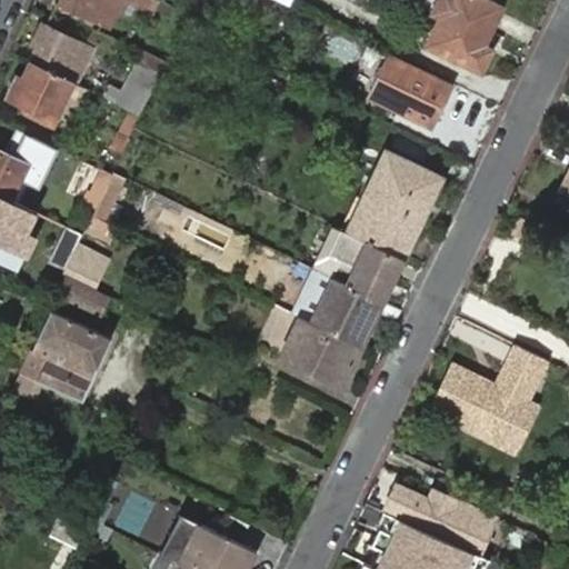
[(52,0),(51,2),(103,27),(113,30),(123,0),(52,0)]
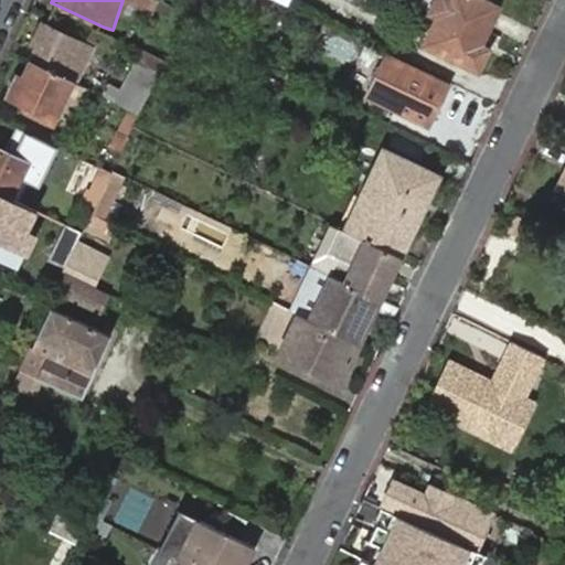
[(127,0),(152,13),(159,0),(157,0),(127,0)]
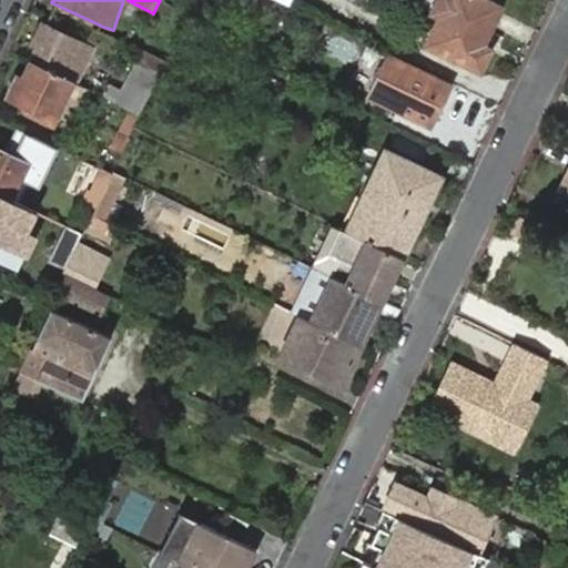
[(479,46),(499,8),(484,0),(435,0),(429,12),(438,16),(424,44),(480,72),(490,51),(479,46)]
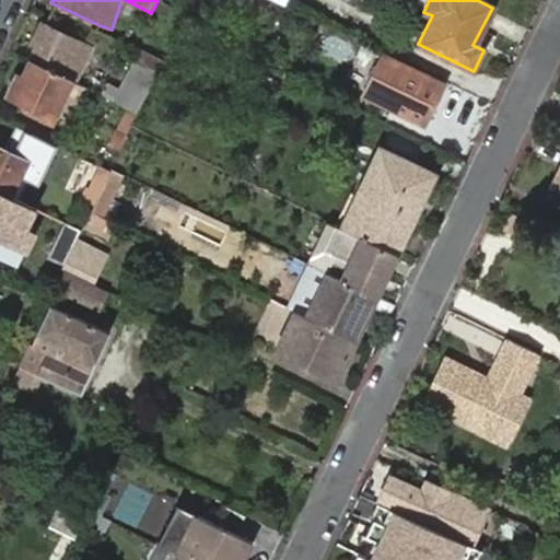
[(35,47),(28,61),(60,77),(78,43),(39,24),(31,44),(35,47)]
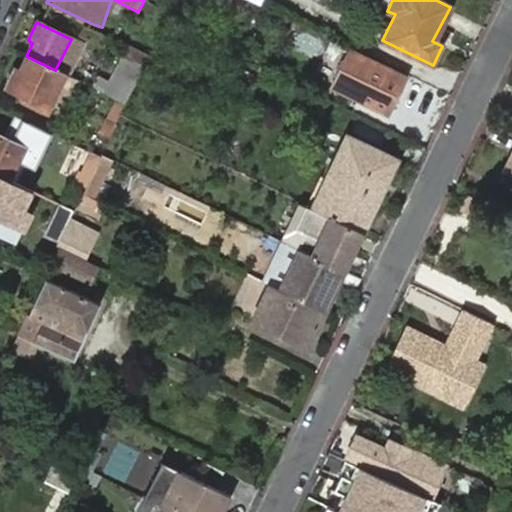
[(84,27),(79,35),(102,46),(107,38),(84,27)]
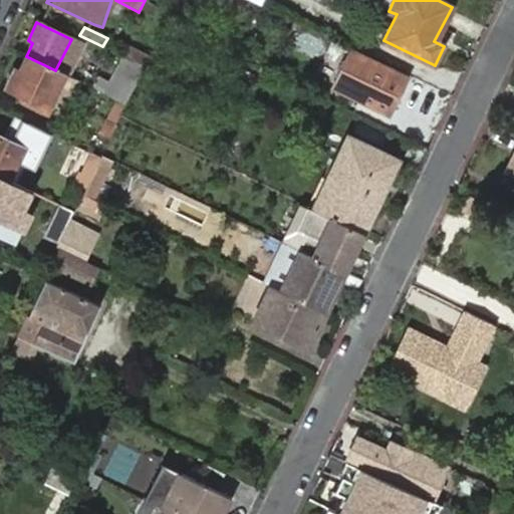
[(85,48),(71,39),(55,70),(64,74),(71,78),(85,48)]
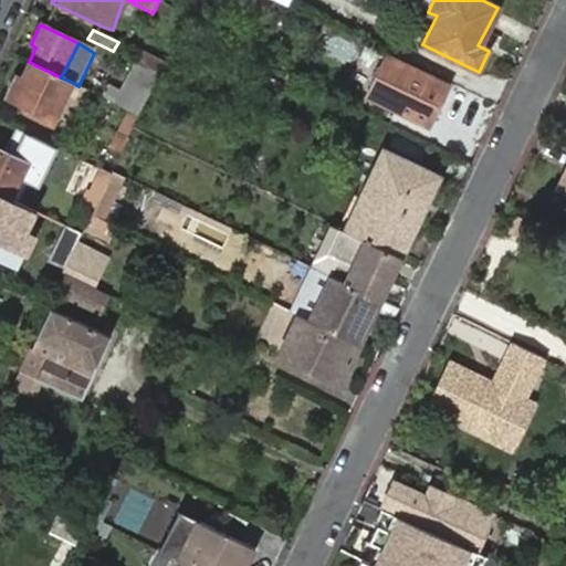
[(135,62),(158,74),(165,61),(140,50),(135,62)]
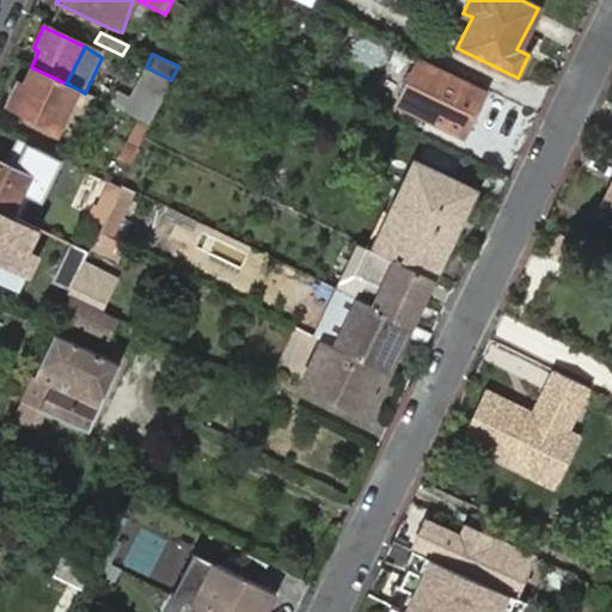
[(396,106),(461,138),(484,93),(420,62),(396,106)]
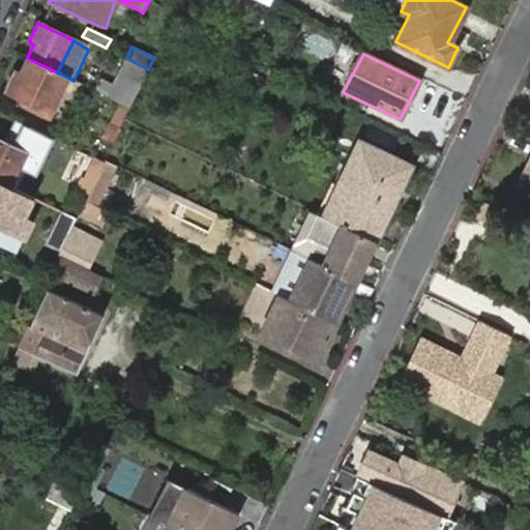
[(57,72),(27,58),(19,72),(16,71),(6,90),(29,102),(28,106),(47,115),(66,77),(57,72)]
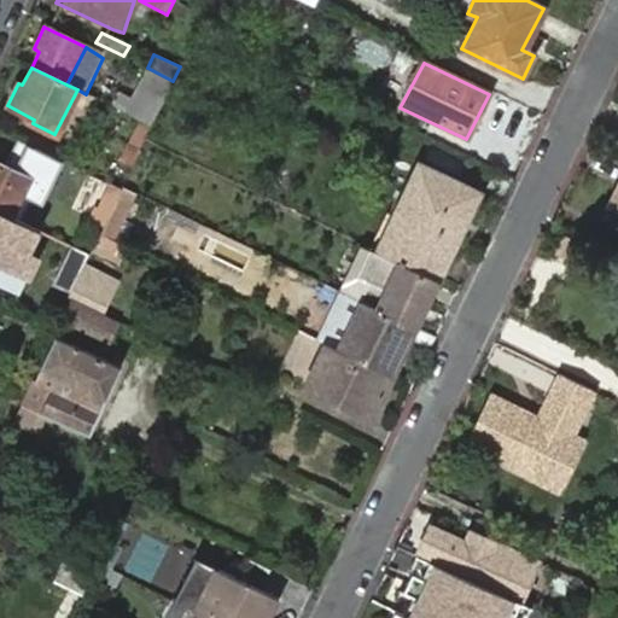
[(114,108),(151,126),(173,81),(147,68),(145,76),(132,101),(120,95),(114,108)]
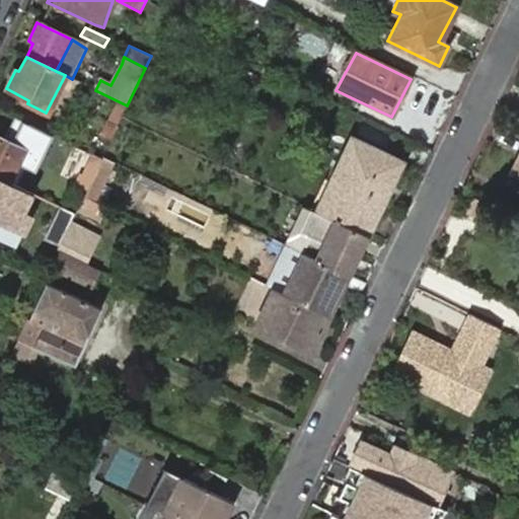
[(109,141),(117,127),(108,123),(100,138),(109,141)]
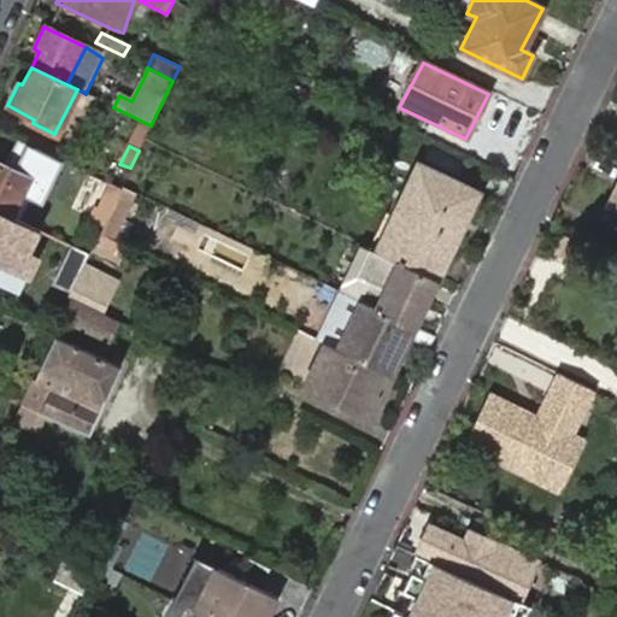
[(369,248),(436,281),(462,229),(453,224),(465,198),(439,184),(441,176),(411,160),(369,248)]
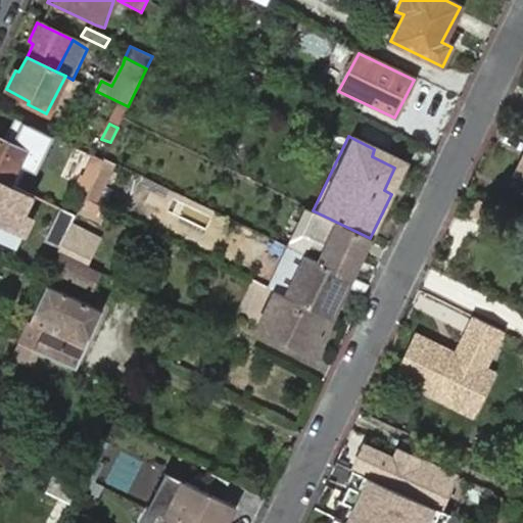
[(0,180),(8,184),(24,151),(0,139),(0,180)]
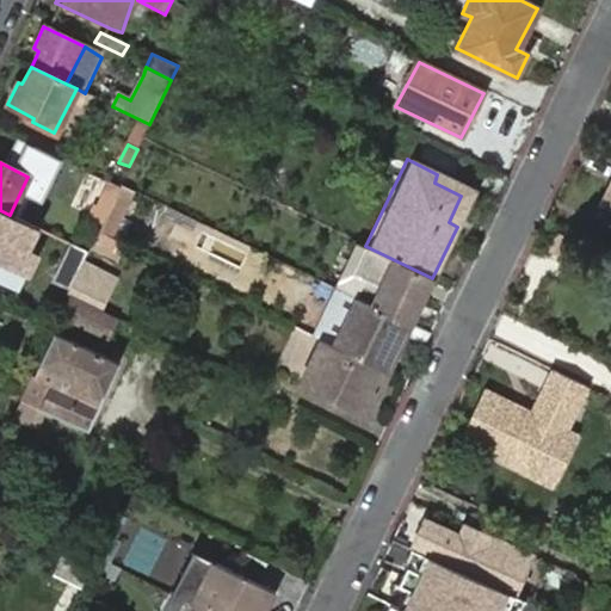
[(73,209),(102,223),(118,187),(90,173),(73,209)]
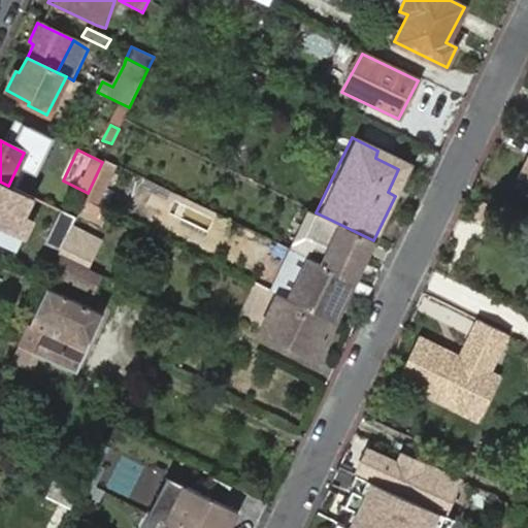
[(395,196),(409,165),(377,151),(375,158),(398,169),(388,192),(395,196)]
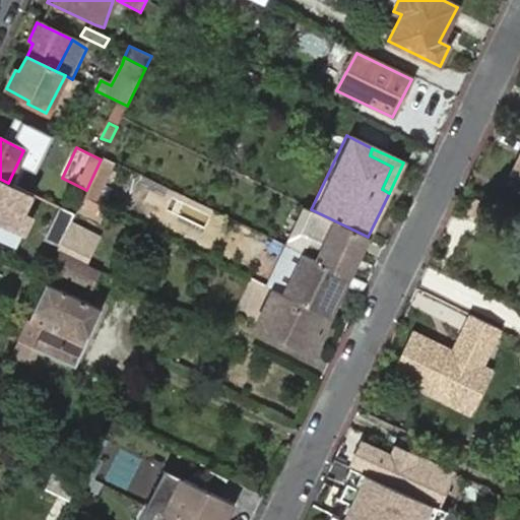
[(8,183),(22,190),(38,157),(23,150),(8,183)]
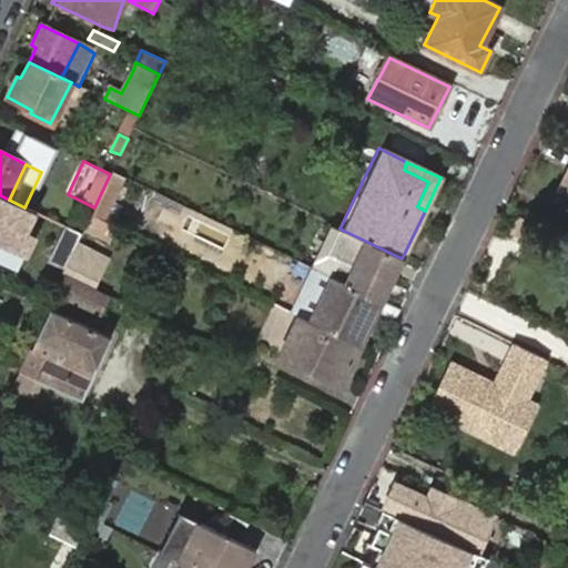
[(567,165),(554,196),(567,203),(567,165)]
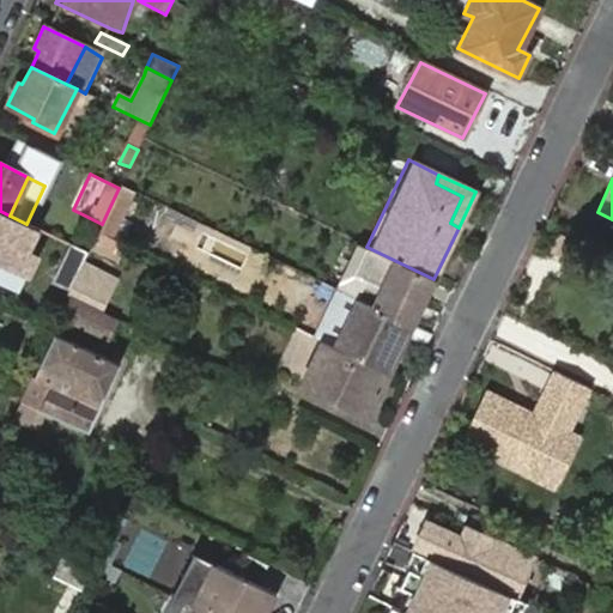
[(0,259),(20,269),(40,230),(26,224),(10,216),(0,211),(0,259)]
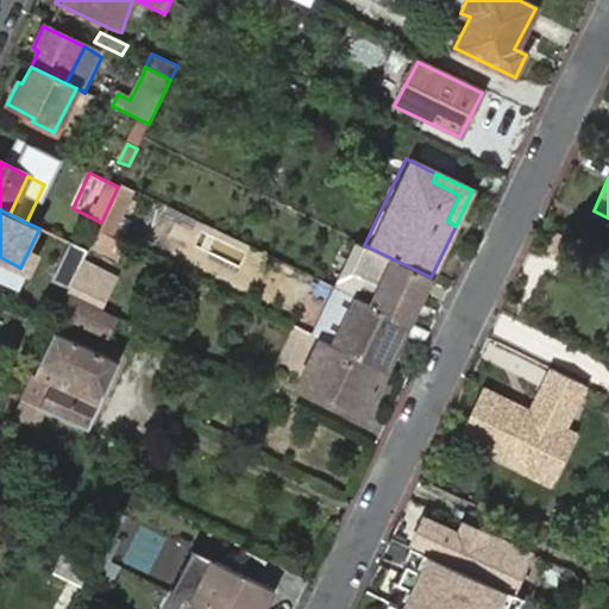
[(98,230),(88,250),(119,264),(129,245),(98,230)]
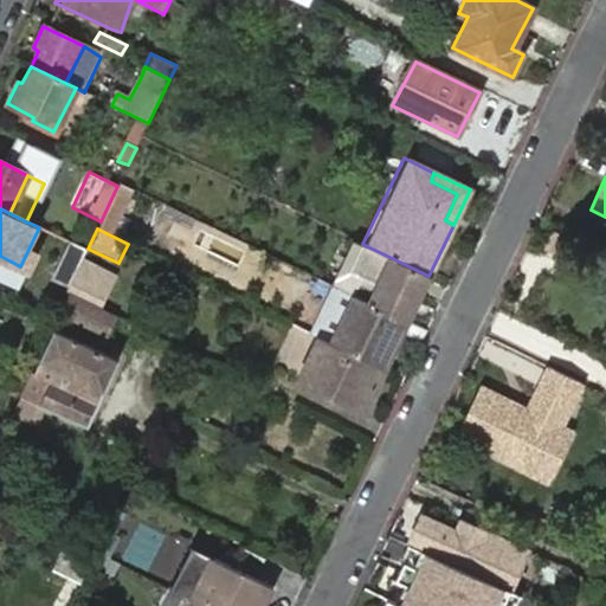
[(56,282),(69,289),(73,278),(78,268),(81,264),(86,250),(70,242),(51,281),(56,282)]
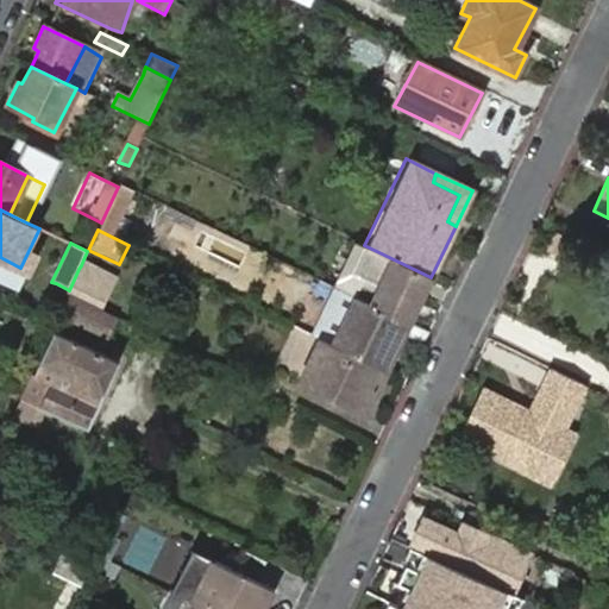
[(355,296),(408,322),(431,277),(364,245),(360,243),(340,282),(350,286),(346,293),(355,296)]
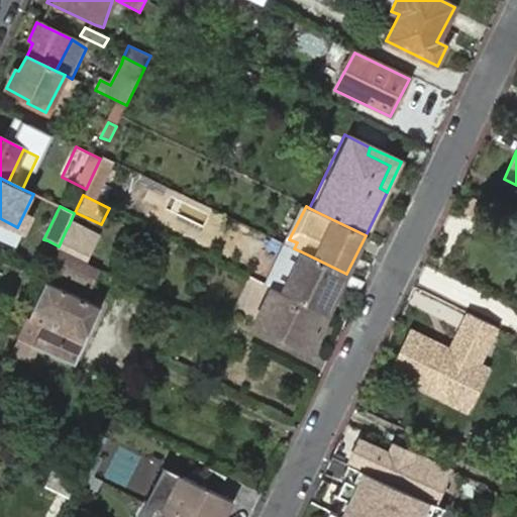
[(63,237),(91,250),(95,239),(69,225),(67,228),(63,237)]
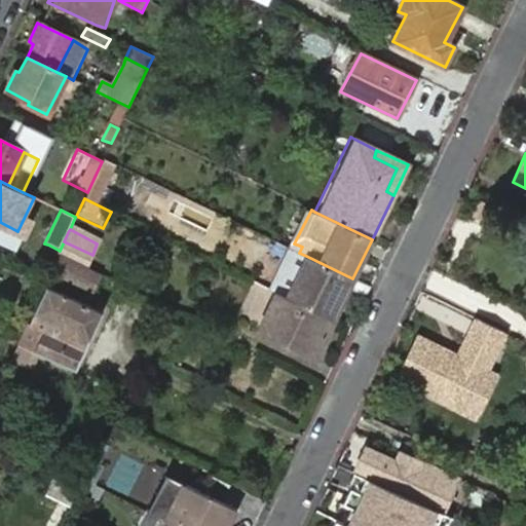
[(57,256),(62,258),(85,269),(92,255),(64,241),(60,251),(57,256)]
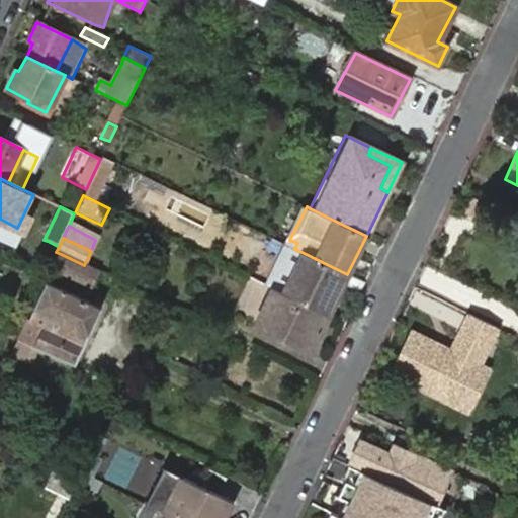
[(281,291),(329,314),(347,274),(301,252),(281,291)]
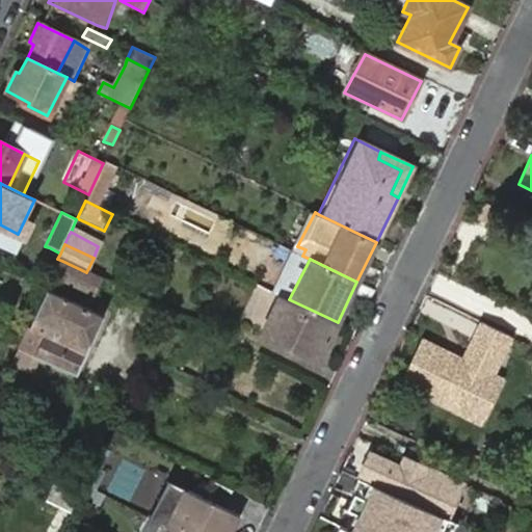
[(91,296),(100,278),(86,272),(62,261),(55,277),(91,296)]
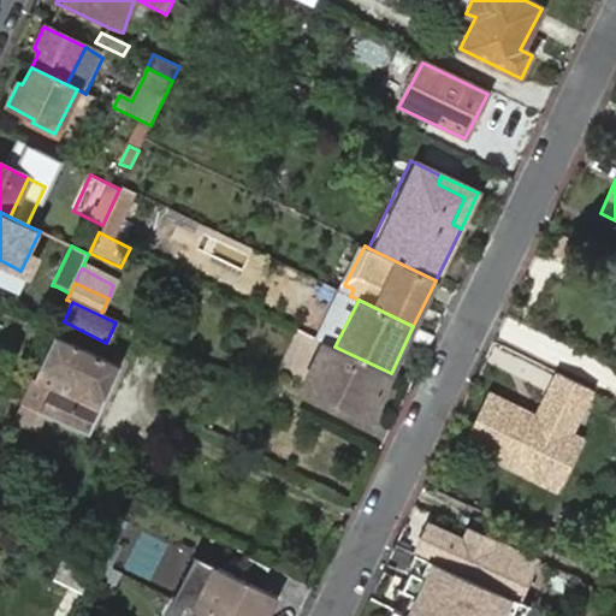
[(57,337),(24,403),(90,433),(122,367),(57,337)]
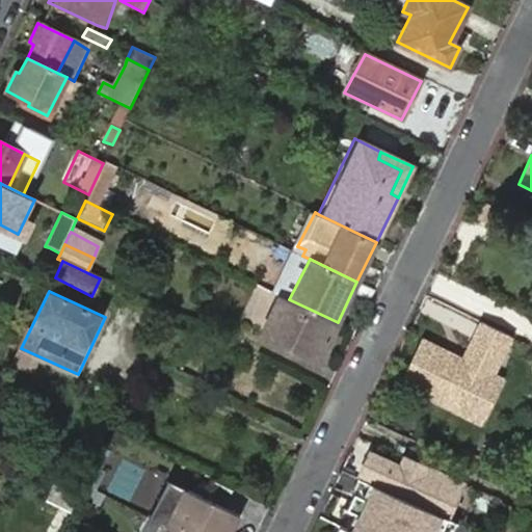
[(320,360),(338,322),(289,299),(281,294),(263,330),(320,360)]
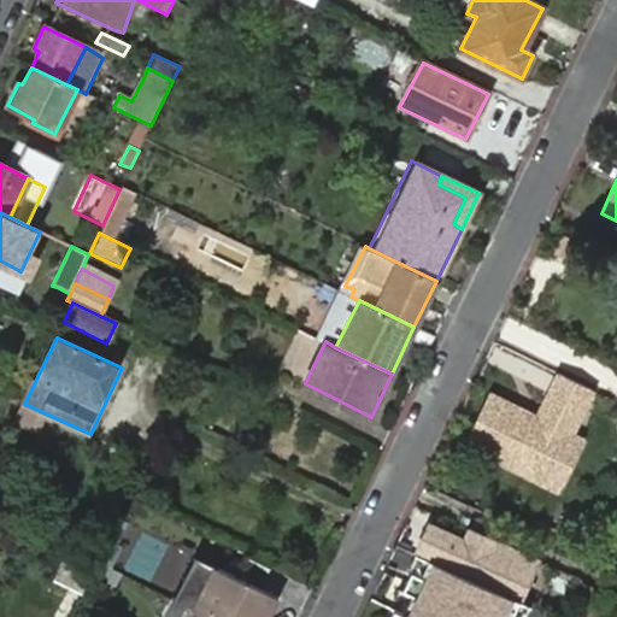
[(598,392),(559,374),(539,415),(495,394),(468,452),(562,497),(588,439),(579,434),(598,392)]
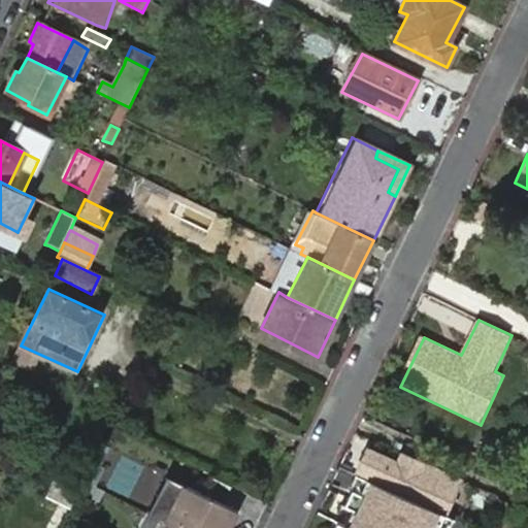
[(451,479),(402,456),(397,464),(366,450),(357,470),(371,477),(347,527),(426,527),(436,509),(451,479)]
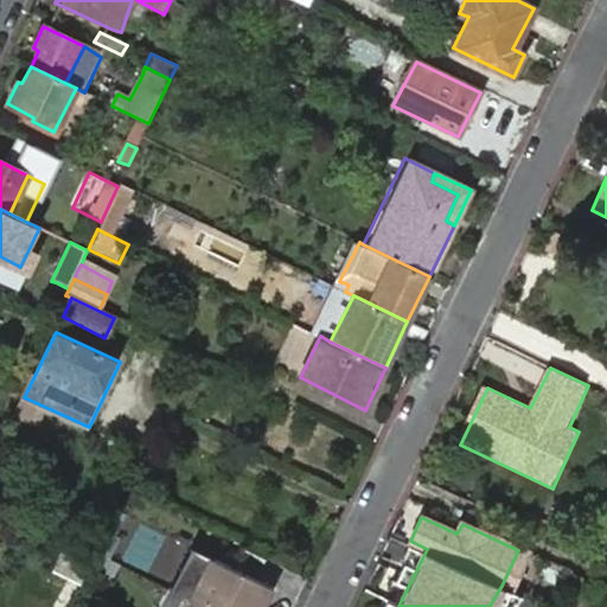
[(52,572),(82,587),(95,558),(65,543),(52,572)]
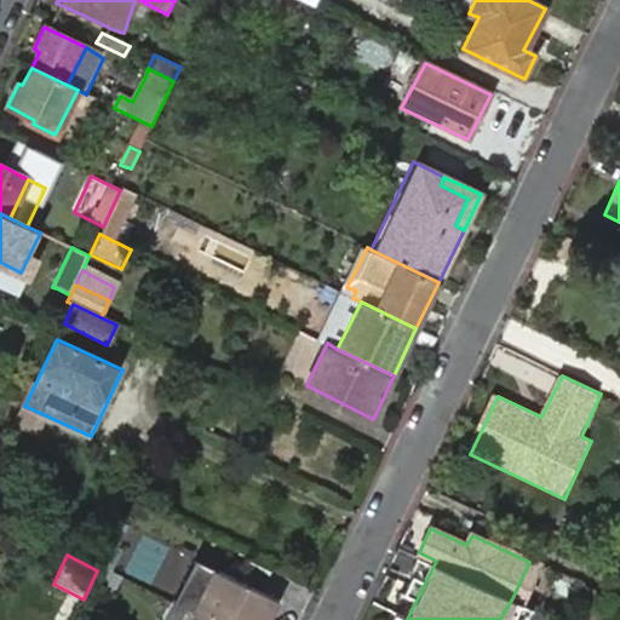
[(544,570),(529,562),(512,598),(528,606),(544,570)]
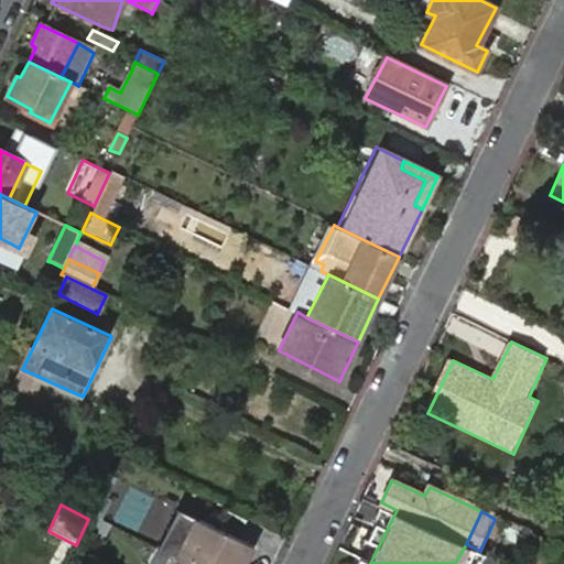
[(109,523),(93,516),(86,531),(101,540),(109,523)]
